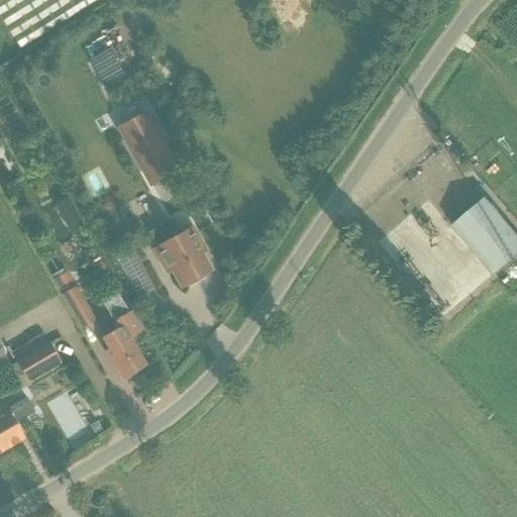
[(0,0),(0,19),(18,49),(91,3),(96,0),(0,0)]
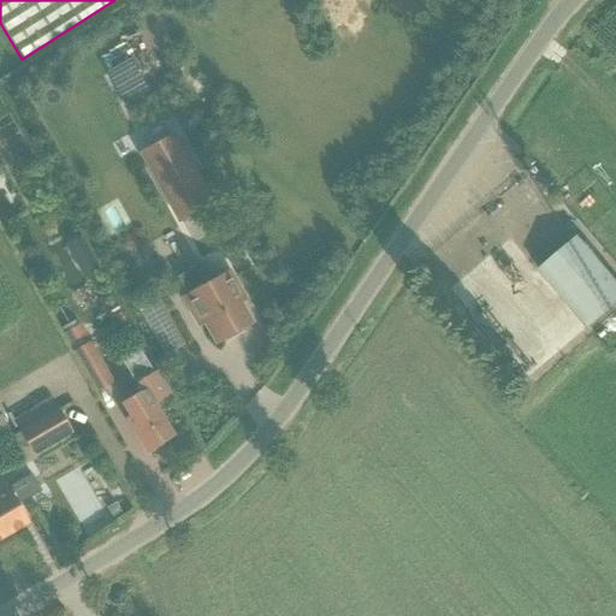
[(124,102),(146,90),(129,61),(108,73),(124,102)]
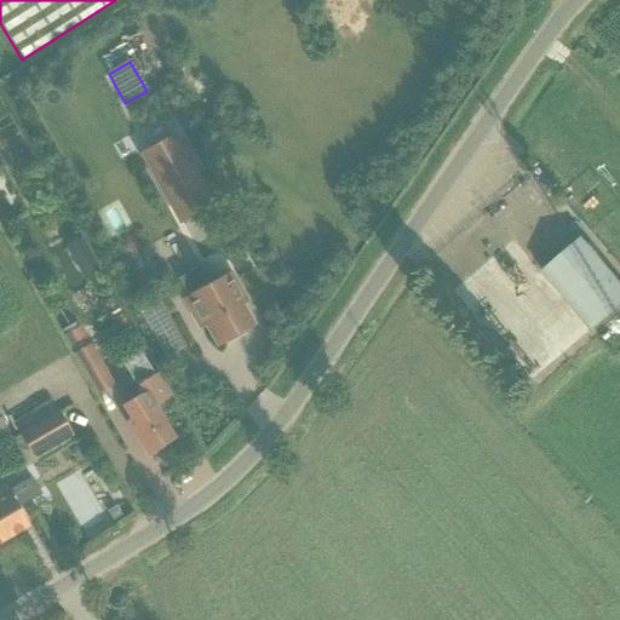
[(172,137),(143,154),(182,223),(211,206),(172,137)]
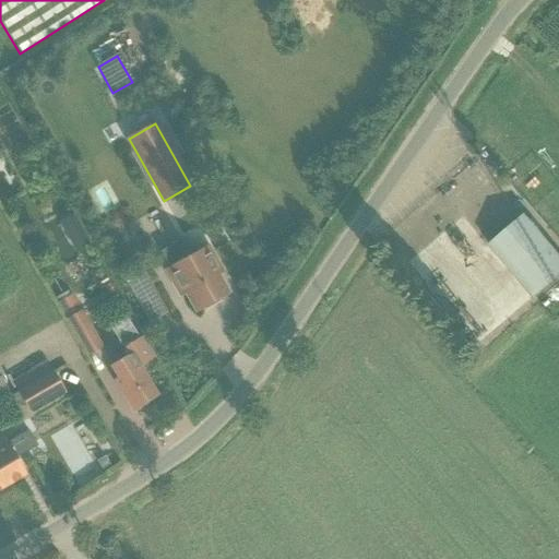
[(59,221),(67,235),(79,228),(71,214),(59,221)]
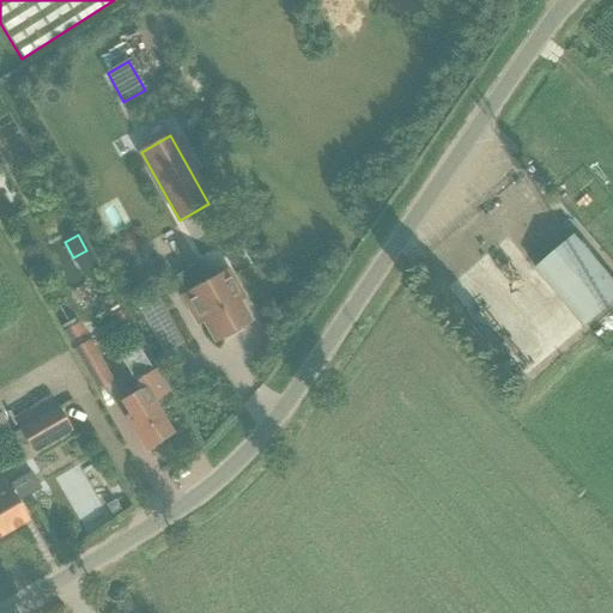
[(612,280),(576,237),(536,271),(584,326),(612,299),(612,280)]
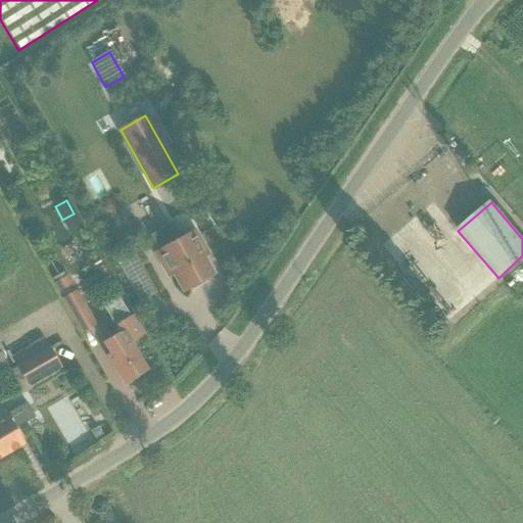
[(401,247),(424,226),(405,205),(382,226),(401,247)]
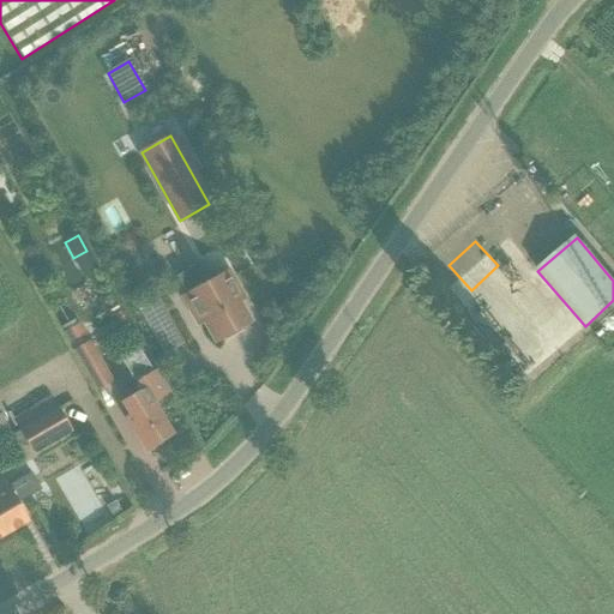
[(205,260),(176,277),(187,296),(184,298),(198,324),(204,320),(216,341),(248,323),(236,301),(242,299),(228,272),(216,280),(205,260)]
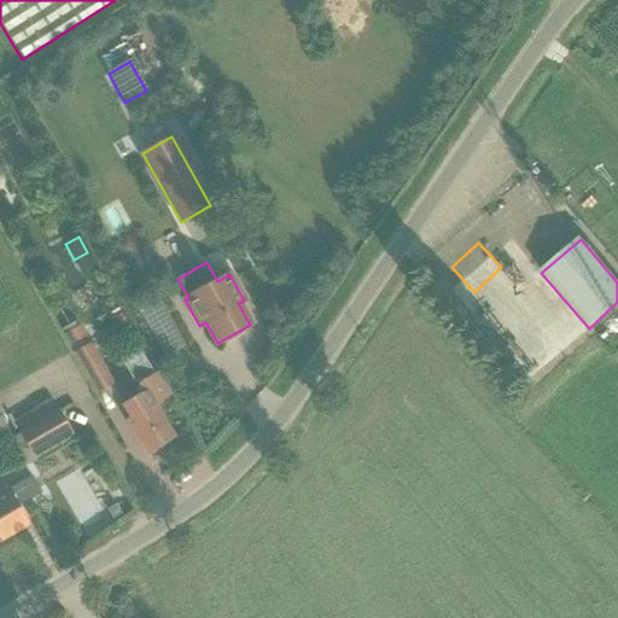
[(112,327),(124,320),(115,307),(104,314),(112,327)]
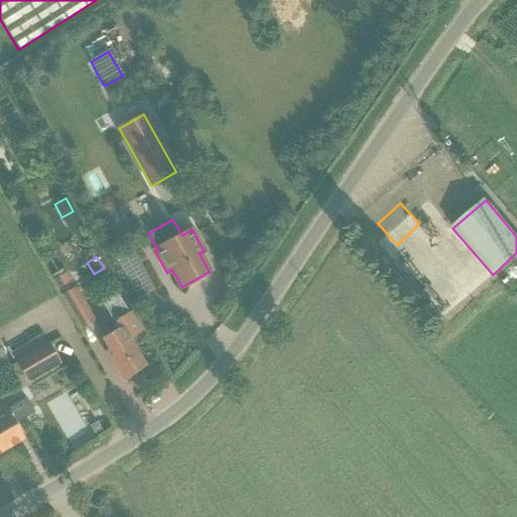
[(94,321),(75,288),(66,272),(53,279),(62,296),(81,328),(94,321)]
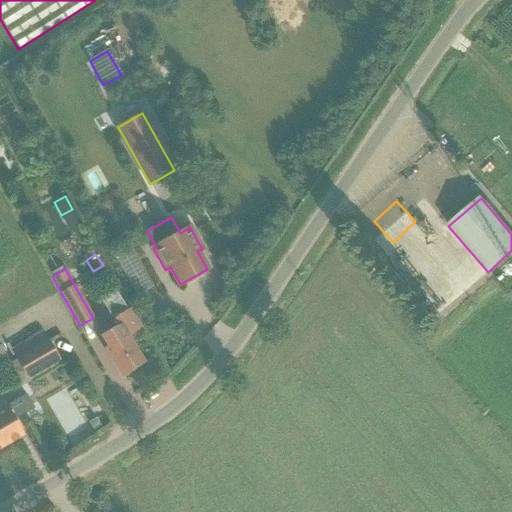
[(128,336),(138,329),(140,328),(130,311),(115,288),(100,299),(117,326),(101,336),(108,347),(105,349),(111,359),(122,376),(144,362),(128,336)]
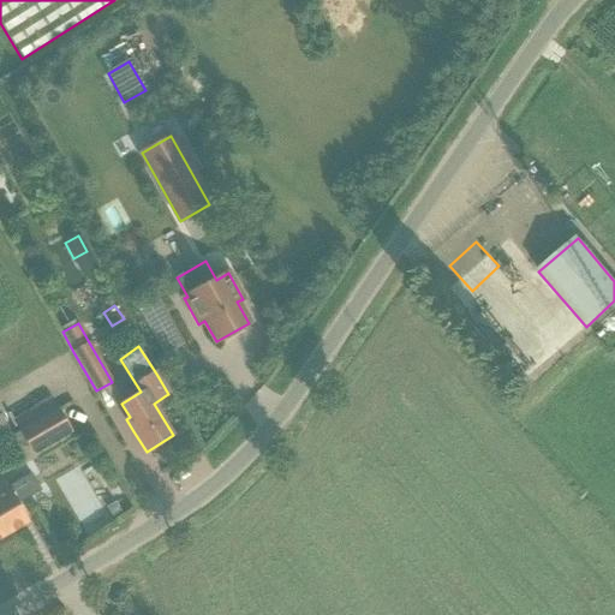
[(24,445),(31,455),(70,433),(57,410),(11,436),(18,448),(24,445)]
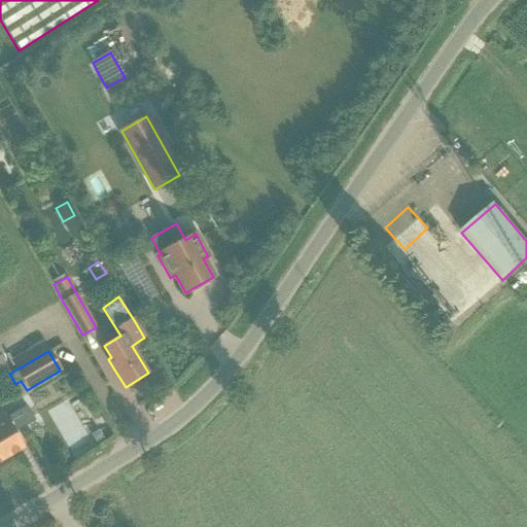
[(0,378),(9,374),(0,357),(0,378)]
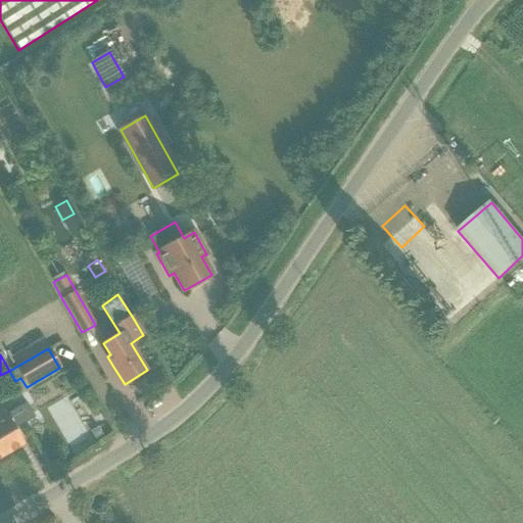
[(0,458),(24,444),(12,427),(1,407),(0,407),(0,458)]
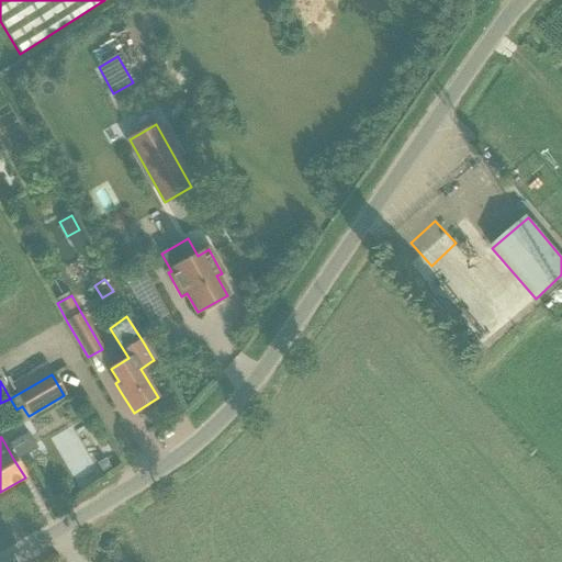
[(104,459),(97,463),(102,472),(110,468),(104,459)]
